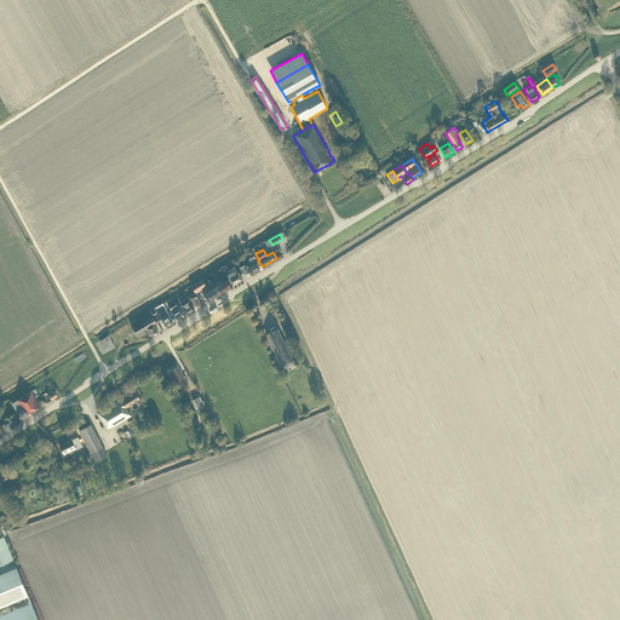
[(253,259),(256,258),(252,253),(247,257),(251,263),(247,264),(252,273),(259,269),(254,263),(253,260),(253,259)]
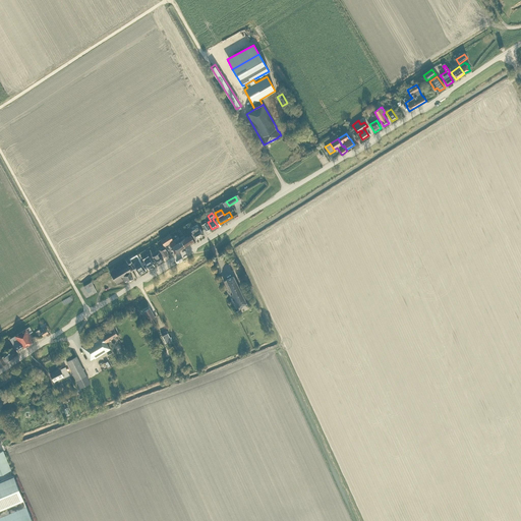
[(204,235),(204,234),(198,226),(196,224),(192,227),(193,229),(190,231),(195,239),(195,240),(204,235)]
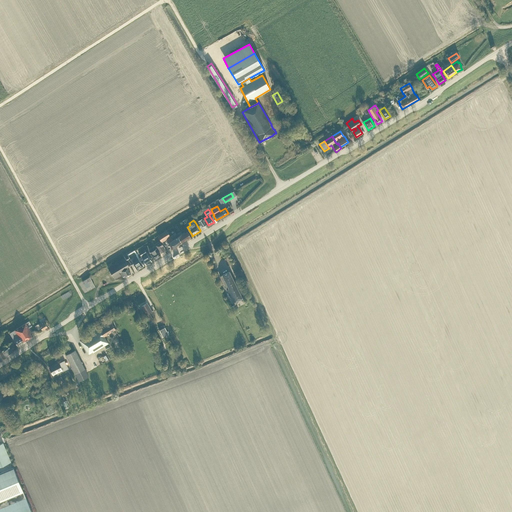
[(173,240),(171,238),(167,231),(157,236),(161,243),(166,240),(166,241),(171,249),(181,243),(178,237),(173,240)]
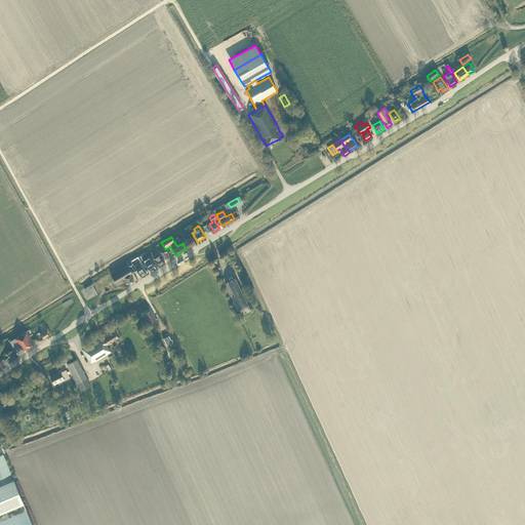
[(185,238),(180,241),(182,242),(183,243),(186,249),(195,243),(192,237),(189,239),(186,241),(186,240),(185,238)]
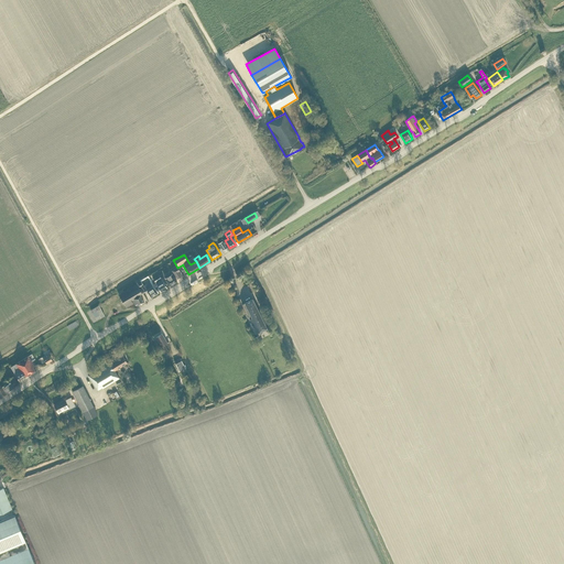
[(182,277),(179,272),(180,271),(177,267),(172,270),(177,279),(182,277)]
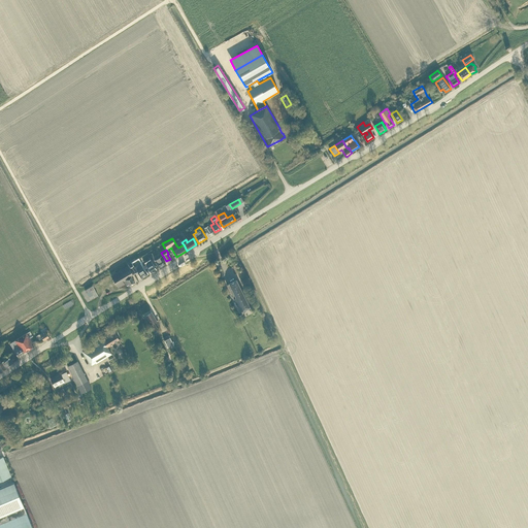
[(156,269),(153,264),(151,262),(152,262),(149,257),(142,260),(151,273),(156,269)]
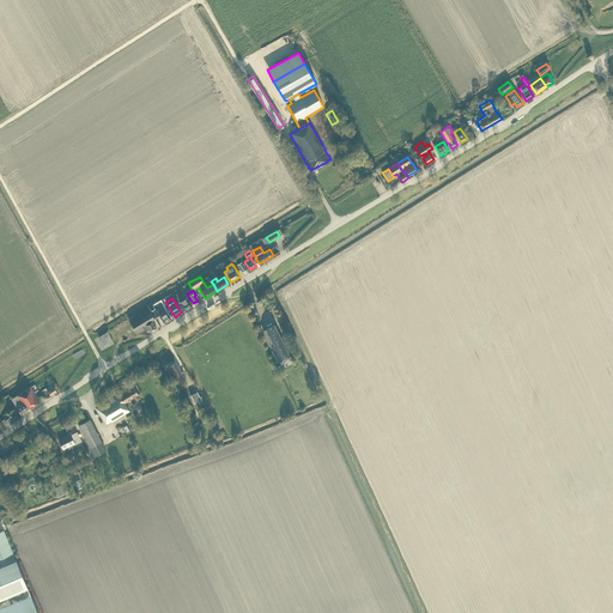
[(184,311),(192,307),(187,298),(178,303),(184,311)]
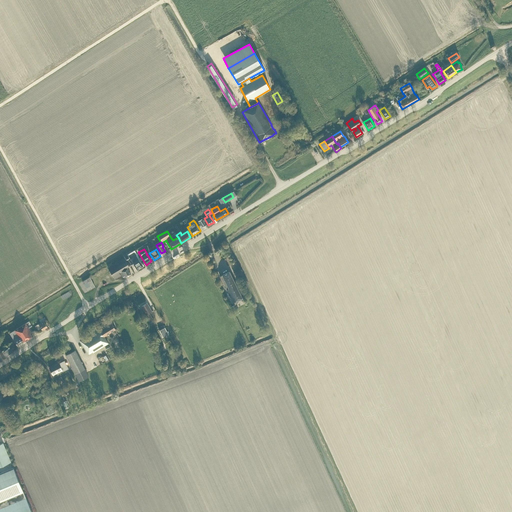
[(127,254),(124,256),(126,260),(129,266),(133,264),(137,270),(143,266),(138,258),(136,255),(130,259),(129,258),(127,254)]
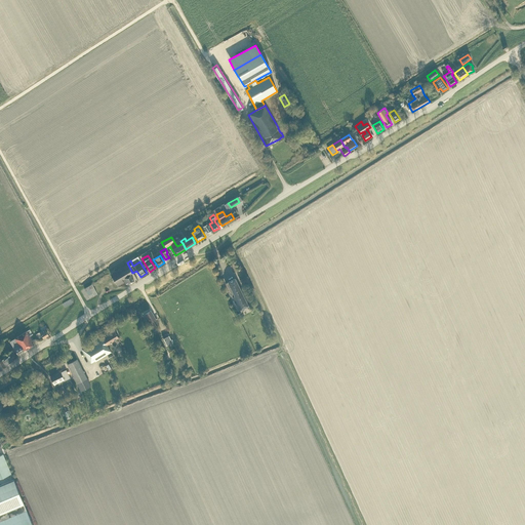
[(129,283),(133,281),(130,275),(132,274),(127,265),(110,275),(117,286),(123,282),(122,280),(123,279),(126,284),(129,282),(129,283)]
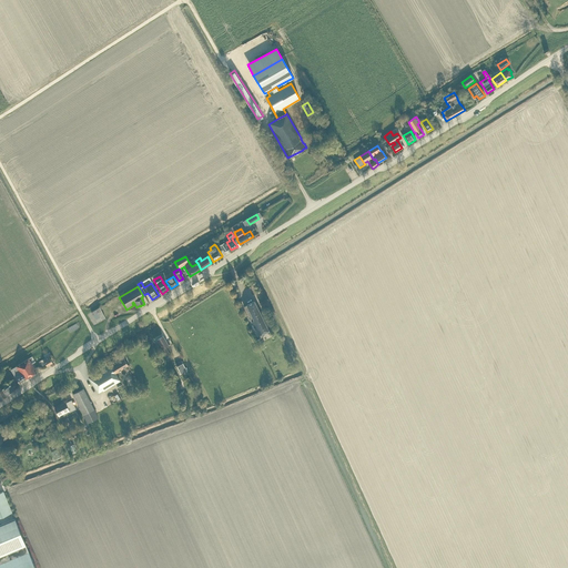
[(261,334),(269,331),(254,301),(246,305),(243,306),(247,315),(246,315),(249,320),(251,318),(253,324),(251,325),(256,336),(261,334)]
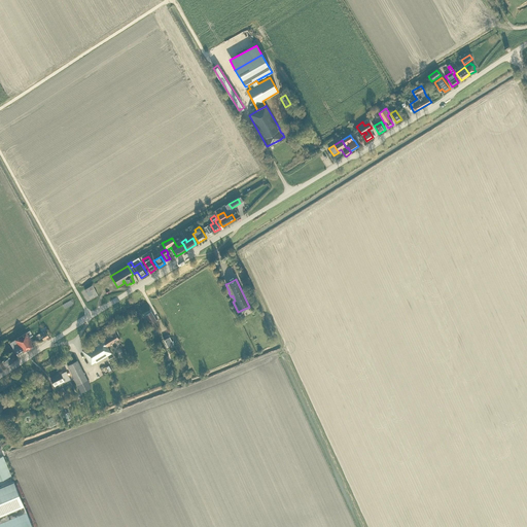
[(90,300),(98,295),(93,285),(84,290),(90,300)]
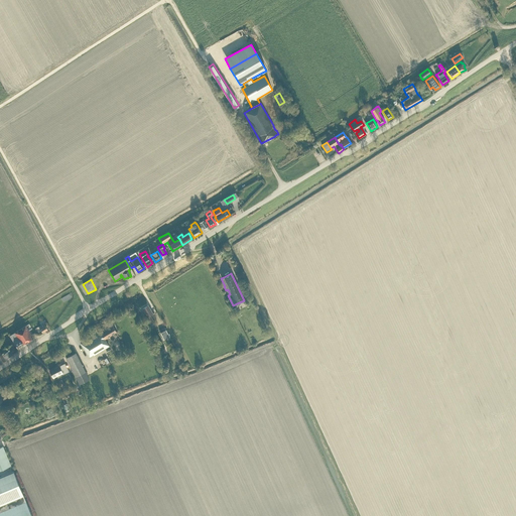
[(146,317),(149,323),(147,324),(149,327),(153,325),(151,323),(153,320),(150,315),(153,313),(148,305),(143,308),(147,316),(146,317)]
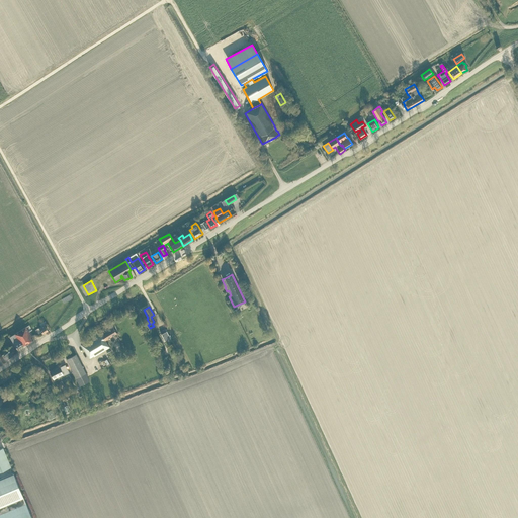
[(42,334),(48,331),(44,325),(39,329),(42,334)]
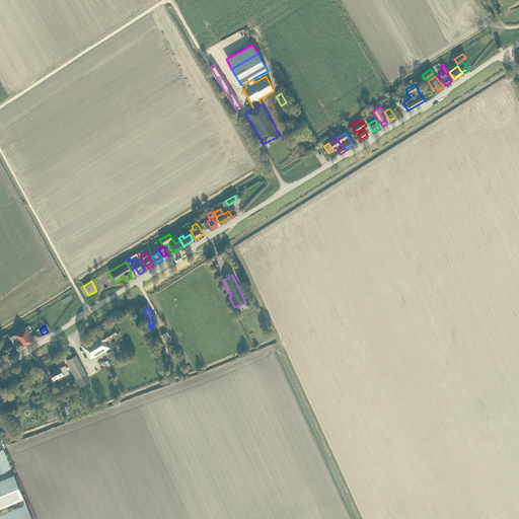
[(23,347),(32,342),(30,338),(31,338),(25,327),(9,338),(17,351),(23,347)]
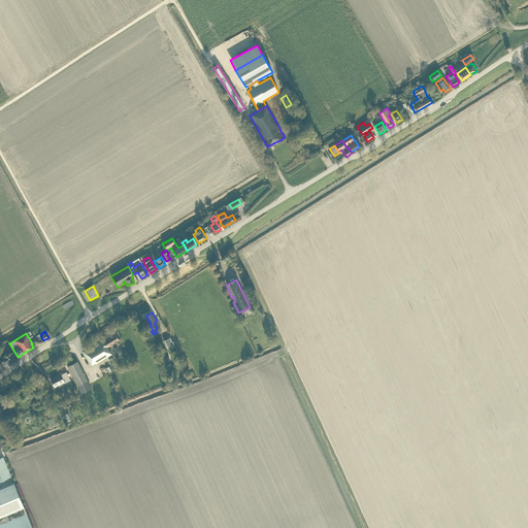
[(107,347),(119,339),(114,333),(103,340),(102,339),(83,352),(91,365),(95,362),(96,364),(111,354),(107,347)]
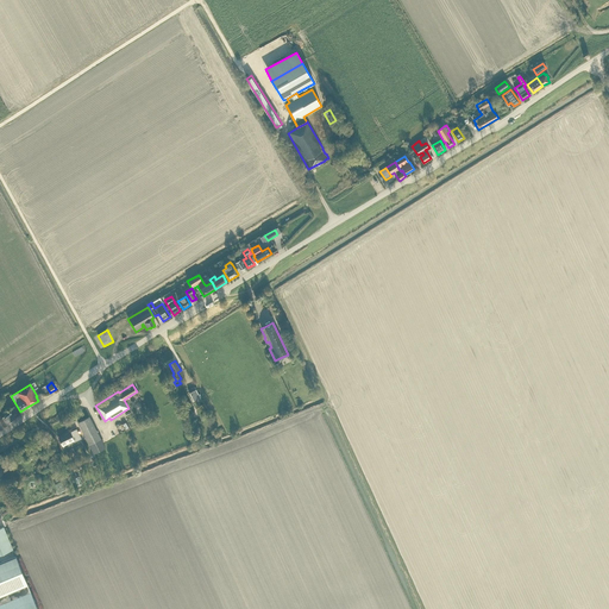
[(200,399),(194,387),(188,390),(192,399),(193,399),(194,401),(200,399)]
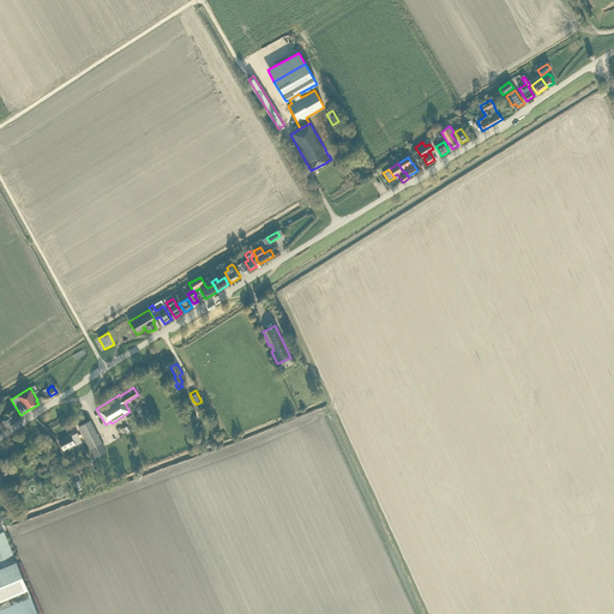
[(6,428),(14,422),(12,417),(10,415),(8,416),(10,417),(2,423),(2,422),(1,422),(0,420),(0,432),(0,433),(1,432),(2,433),(7,429),(6,428)]
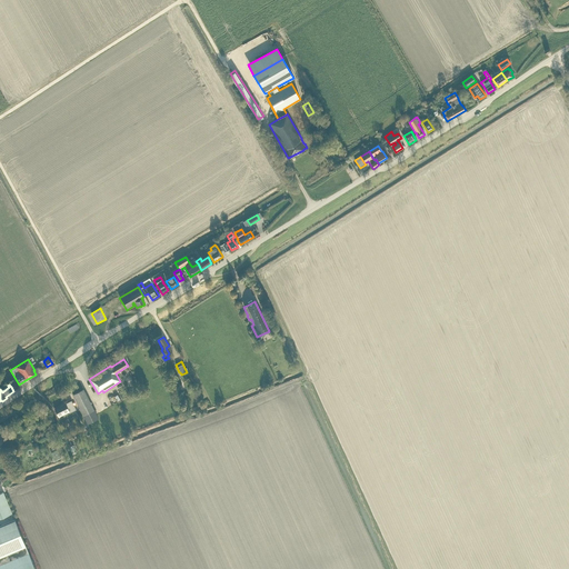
[(98,419),(93,410),(83,389),(73,395),(88,423),(98,419)]
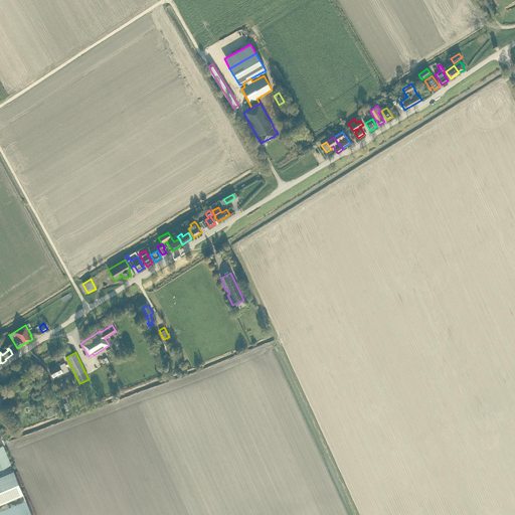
[(53,378),(66,371),(68,370),(64,362),(58,365),(54,367),(54,368),(49,370),(53,378)]
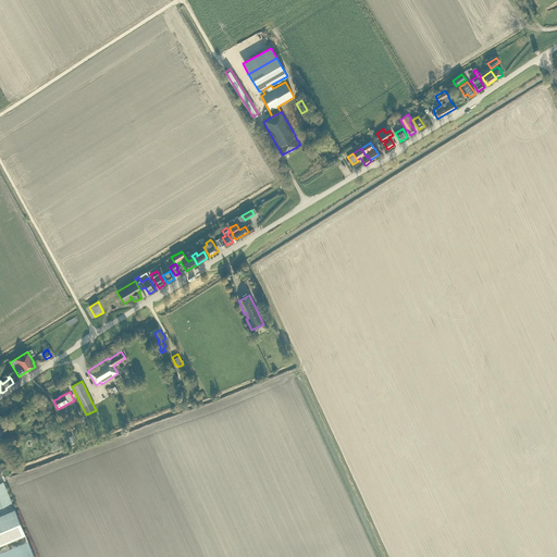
[(0,507),(12,503),(3,482),(0,482),(0,507)]
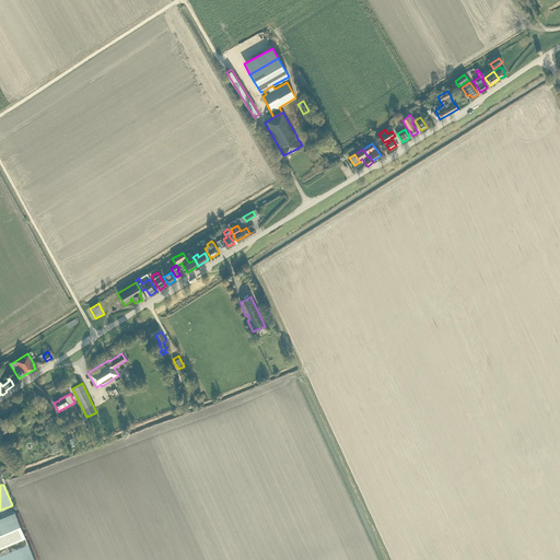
[(14,512),(0,517),(0,559),(34,559),(27,544),(14,512)]
